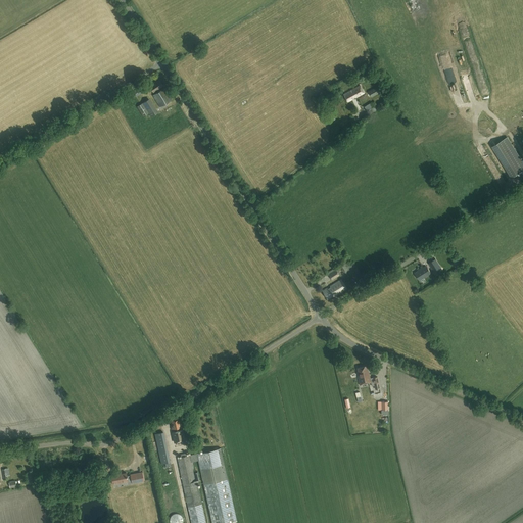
[(157,92),(152,95),(159,107),(172,100),(170,96),(168,97),(167,95),(168,94),(164,88),(160,90),(159,88),(162,86),(159,80),(149,86),(153,92),(156,90),(157,92)]
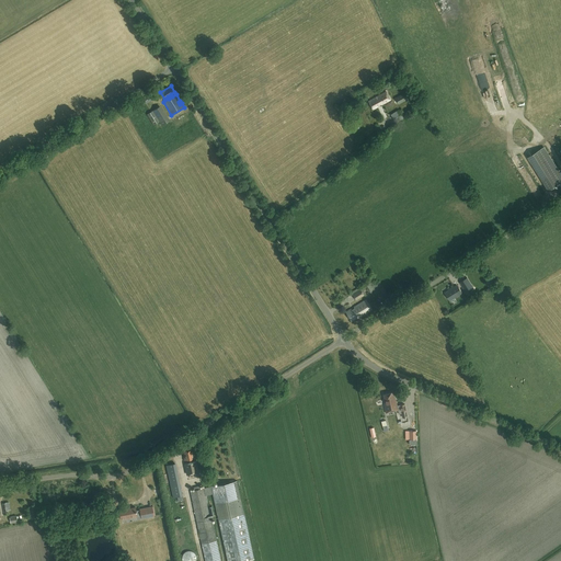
[(412,93),(410,90),(396,98),(398,102),(404,99),(403,98),(412,93)]
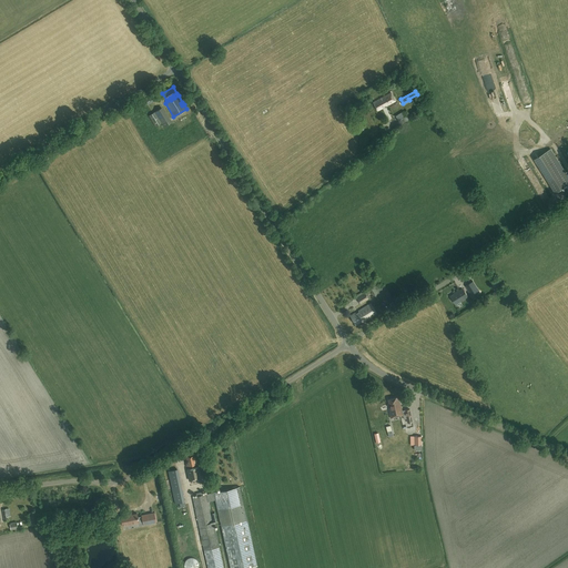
[(391,93),(373,102),(377,111),(382,109),(382,108),(385,105),(386,107),(395,101),(391,93)]
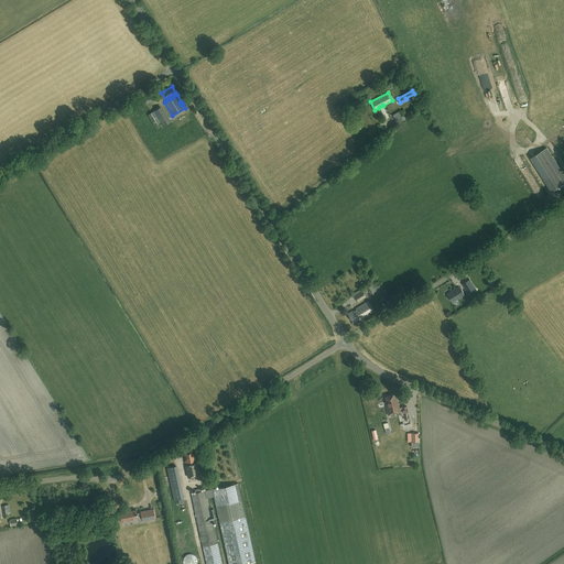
[(405,118),(400,110),(393,115),(399,122),(405,118)]
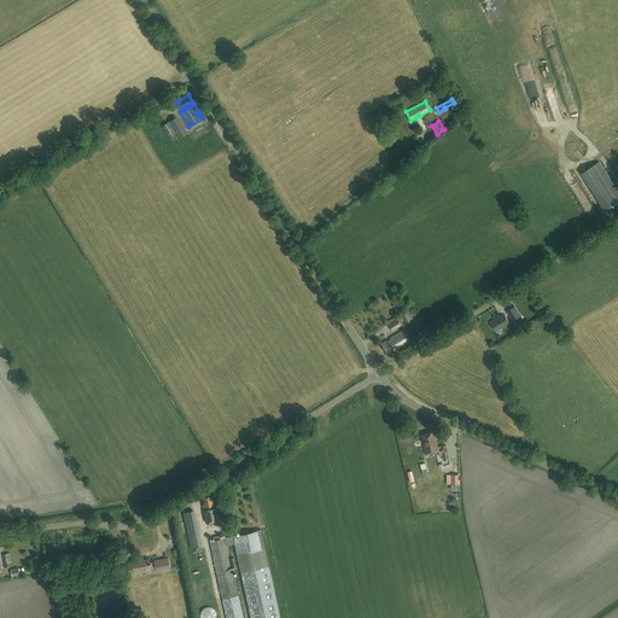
[(169,138),(175,133),(168,122),(162,126),(169,138)]
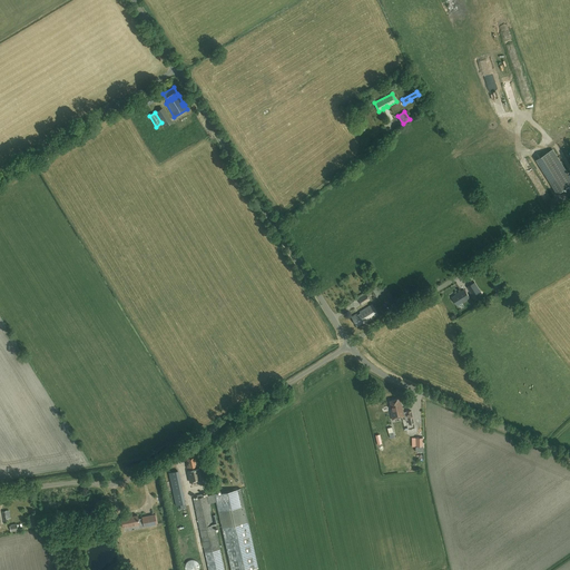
[(569,185),(569,177),(552,149),(537,159),(558,193),(569,185)]
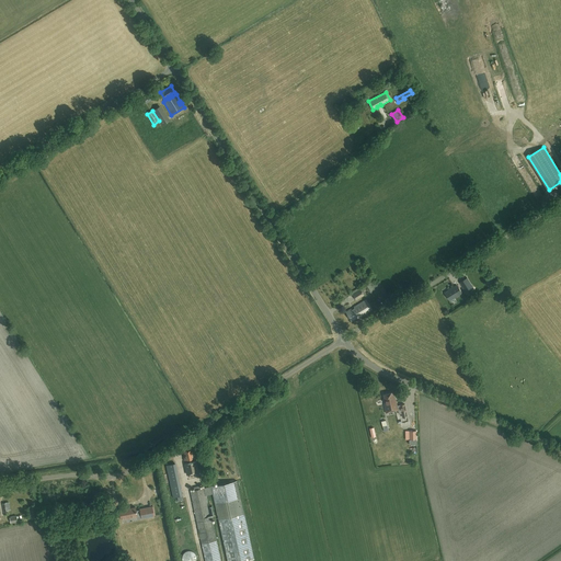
[(467,277),(460,283),(467,295),(474,289),(467,277)]
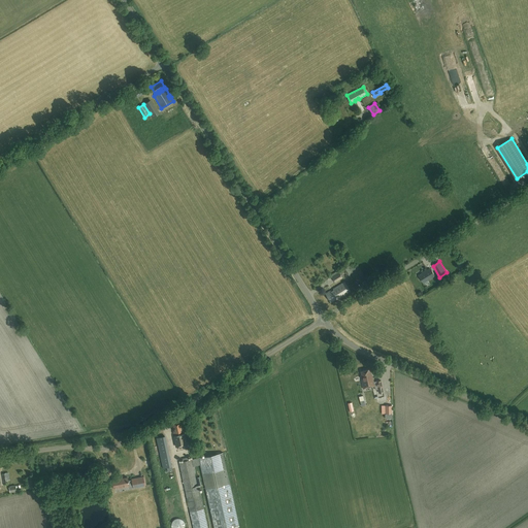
[(435,275),(432,270),(430,267),(424,271),(424,273),(419,276),(423,283),(435,275)]
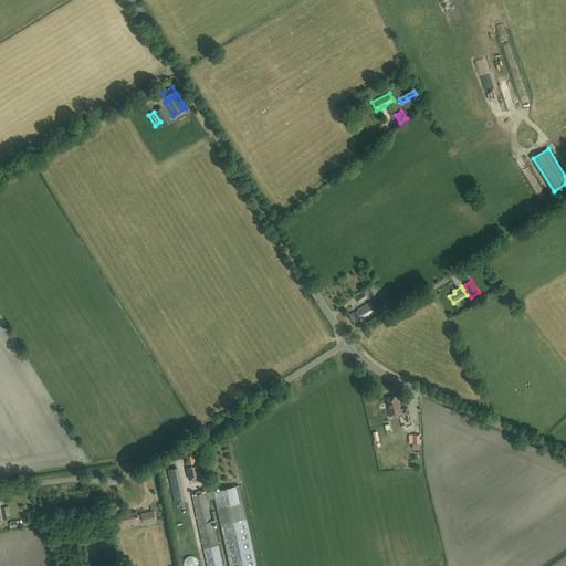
[(364,292),(355,296),(359,302),(367,297),(364,292)]
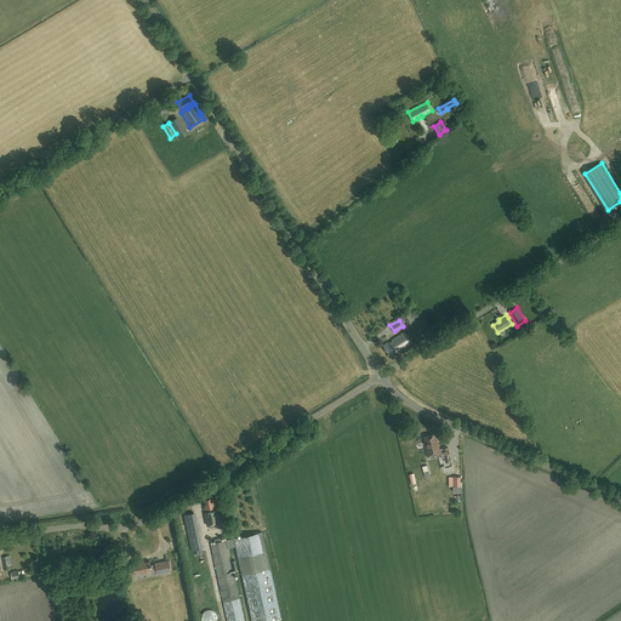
[(405,331),(383,346),(388,354),(394,351),(396,353),(412,342),(405,331)]
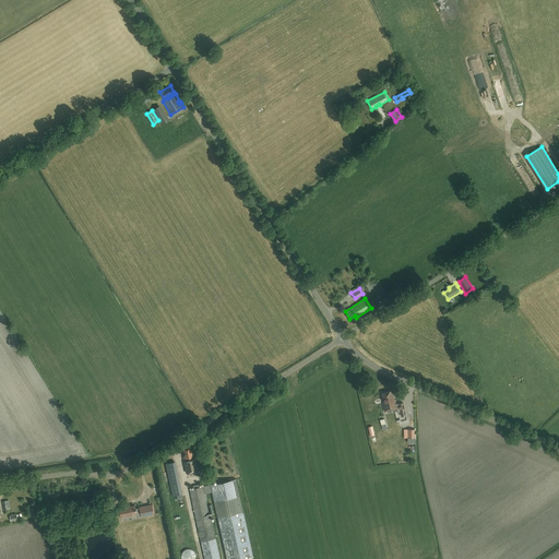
[(382,403),(384,412),(391,411),(391,409),(392,409),(396,408),(397,413),(401,412),(401,416),(406,415),(403,403),(399,403),(399,404),(395,404),(394,399),(393,399),(393,397),(392,391),(382,393),(383,399),(382,399),(383,403),(382,403)]
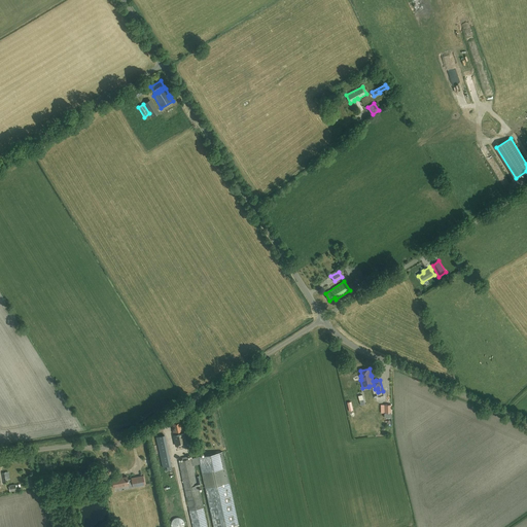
[(391,405),(381,405),(381,413),(391,413),(391,405)]
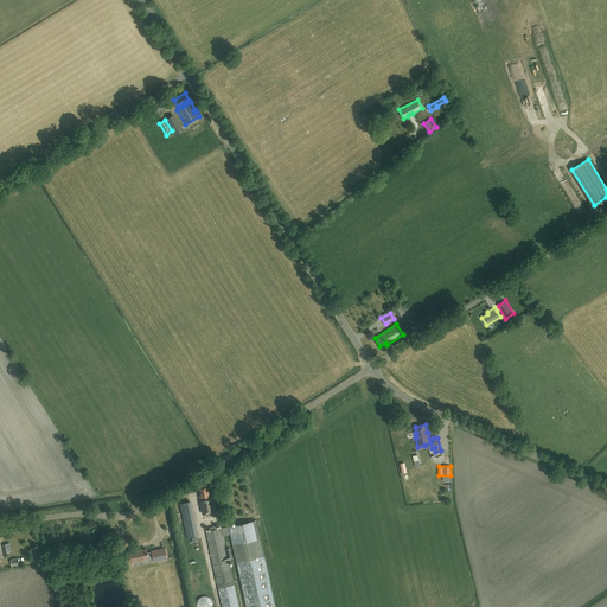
[(198,498),(199,498),(200,502),(199,502),(202,513),(215,511),(211,494),(210,494),(209,489),(198,491),(199,497),(198,497),(198,498)]
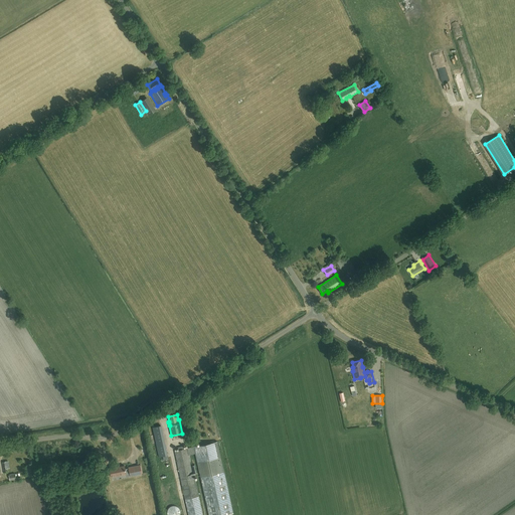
[(156,437),(159,455),(167,454),(164,435),(156,437)]
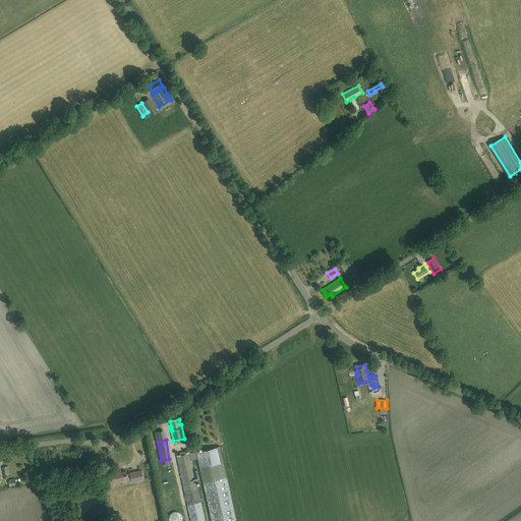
[(196,452),(190,454),(190,453),(185,454),(185,452),(180,453),(181,455),(177,456),(190,520),(205,520),(200,503),(195,479),(198,479),(196,469),(193,470),(191,460),(197,458),(201,475),(200,475),(201,478),(211,520),(231,520),(236,519),(220,447),(196,452)]
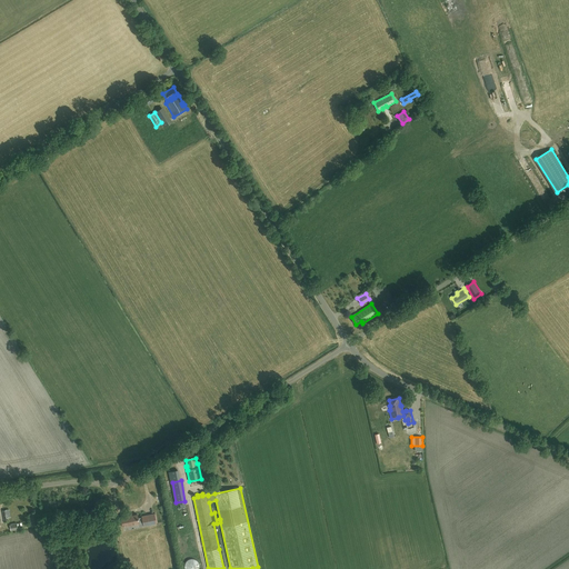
[(138,518),(137,515),(129,517),(128,515),(121,516),(123,526),(139,523),(139,526),(156,522),(155,513),(142,516),(142,517),(138,518)]
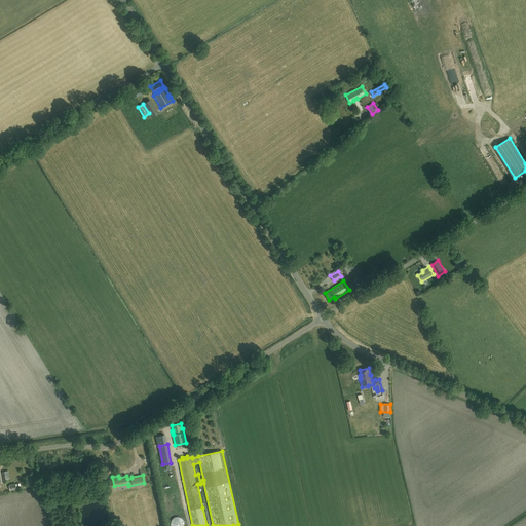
[(172,520),(171,522),(171,524),(172,525),(182,525),(183,525),(183,523),(183,521),(182,519),(181,517),(179,517),(177,516),(175,517),(173,518),(172,520)]
